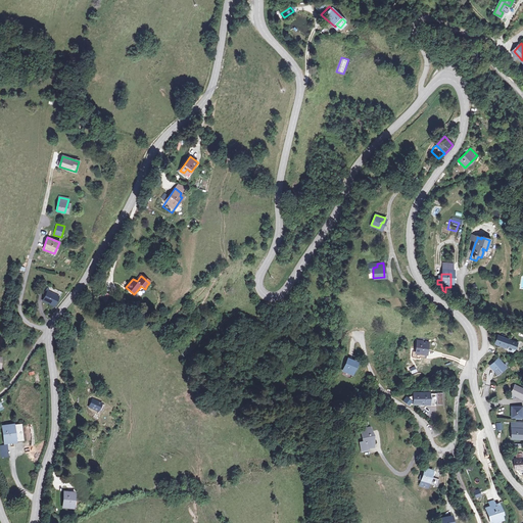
[(58,296),(48,292),(43,301),(54,305),(58,296)]
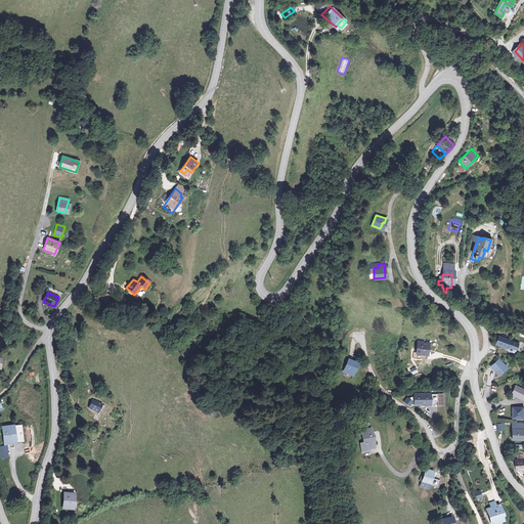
[(497,342),(508,346),(511,340),(500,336),(497,342)]
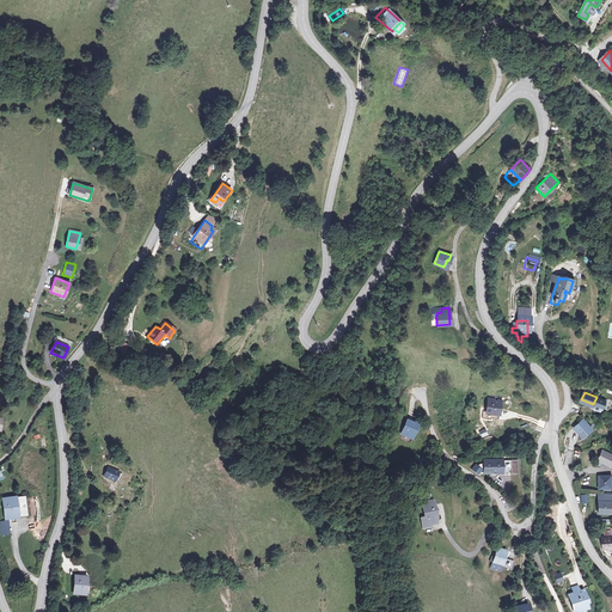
[(593,404),(593,409),(601,412),(605,404),(606,402),(597,397),(593,404)]
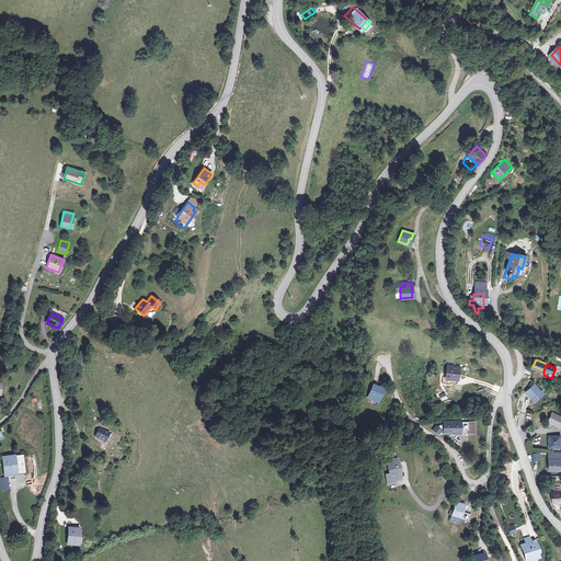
[(460,367),(448,365),(446,376),(443,376),(442,381),(449,384),(449,381),(450,377),(458,379),(460,367)]
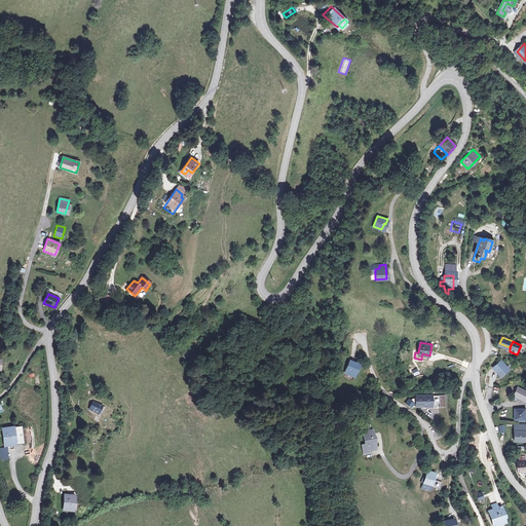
[(509,370),(501,362),(495,369),(501,376),(509,370)]
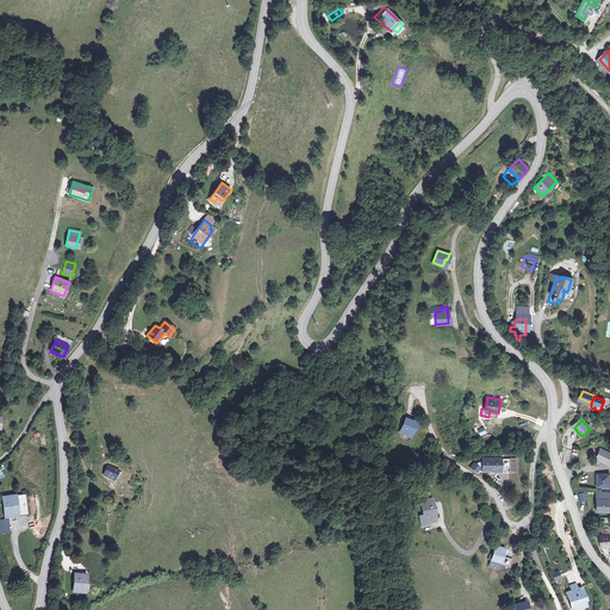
[(415,422),(409,421),(405,433),(417,436),(421,424),(415,422)]
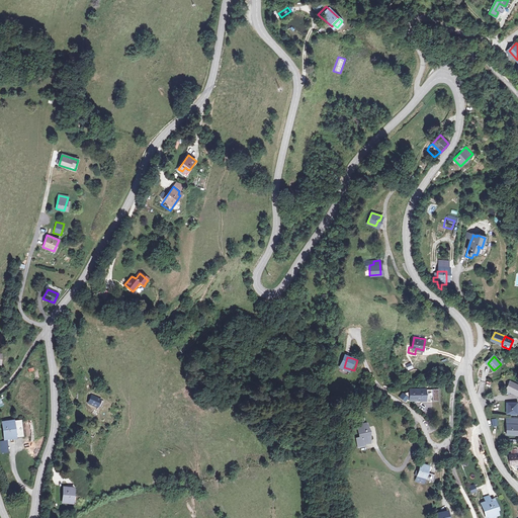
[(517,384),(510,380),(506,390),(517,395),(517,384)]
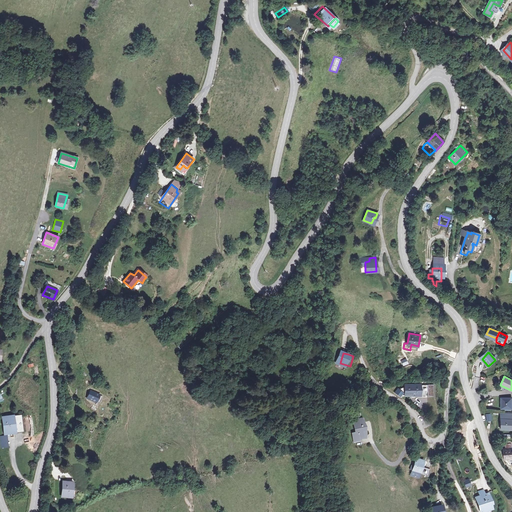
[(422,386),(406,386),(406,388),(406,393),(406,397),(422,397),(422,386)]
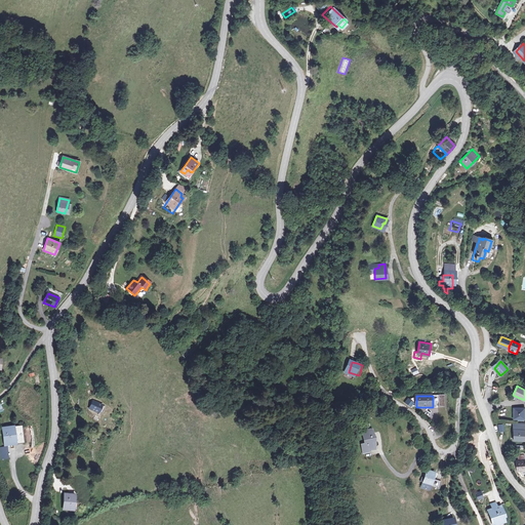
[(415,403),(416,403),(416,398),(415,398),(409,400),(406,404),(411,407),(415,403)]
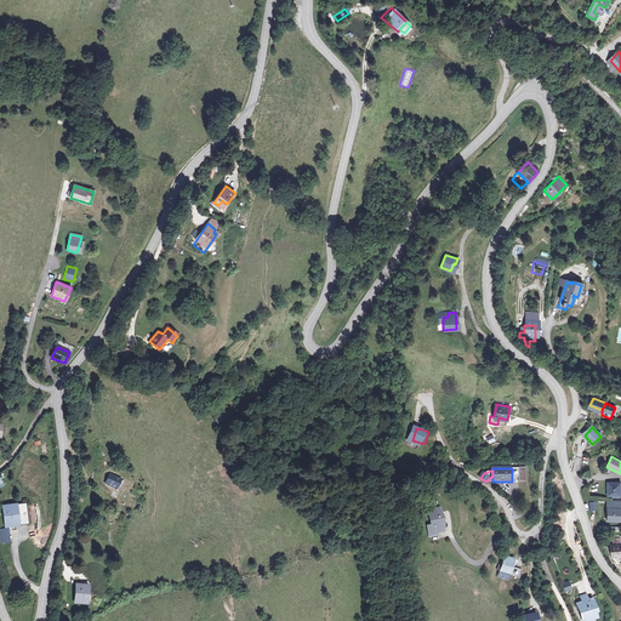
[(119,480),(109,476),(106,482),(117,486),(119,480)]
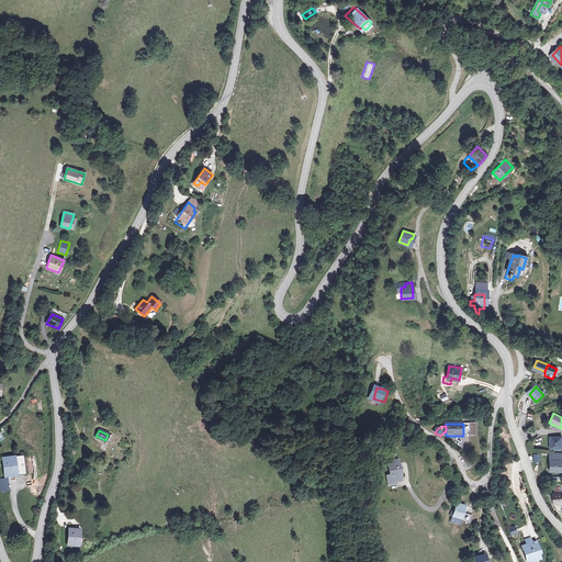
[(554,437),(549,437),(550,448),(561,448),(561,446),(561,436),(554,437)]
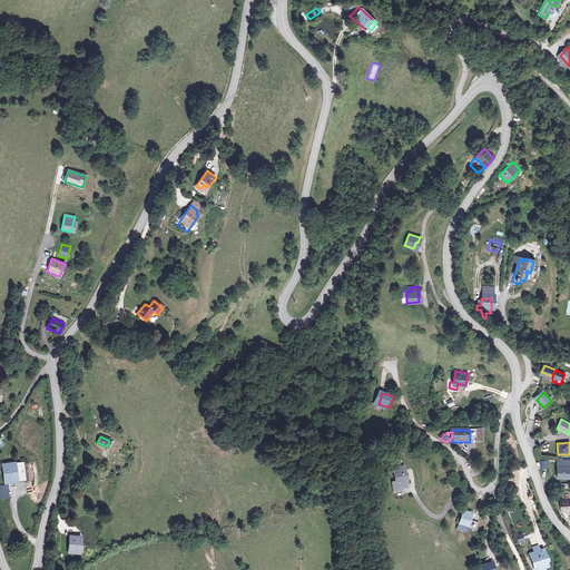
[(569,460),(557,462),(558,479),(569,478),(569,460)]
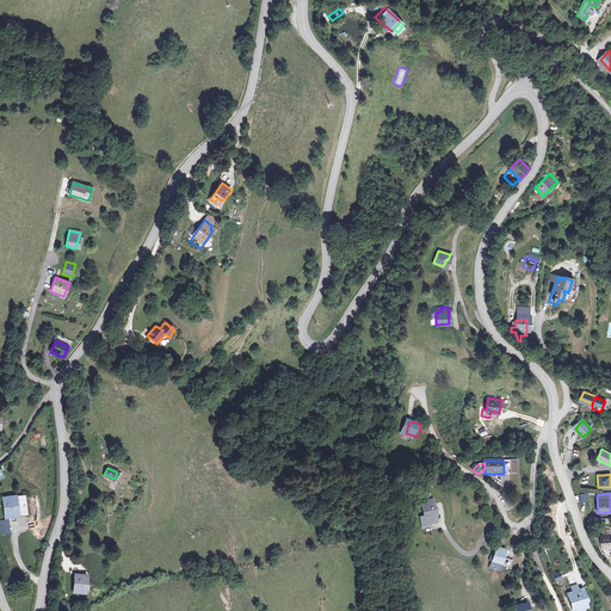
[(26,495),(16,497),(19,516),(19,518),(30,516),(26,495)]
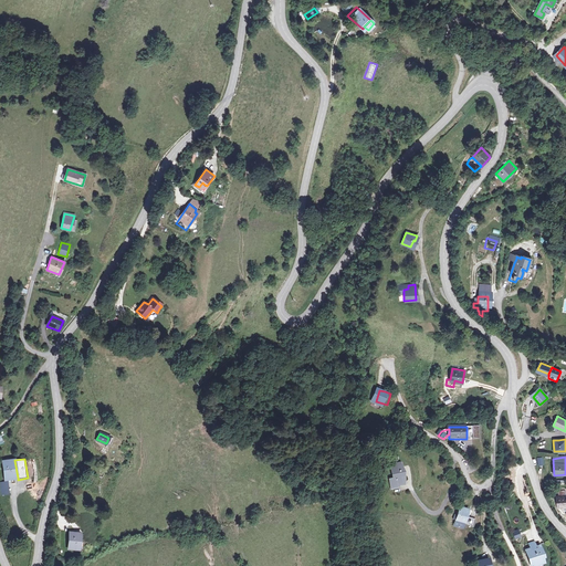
[(14,460),(3,462),(7,480),(18,478),(14,460)]
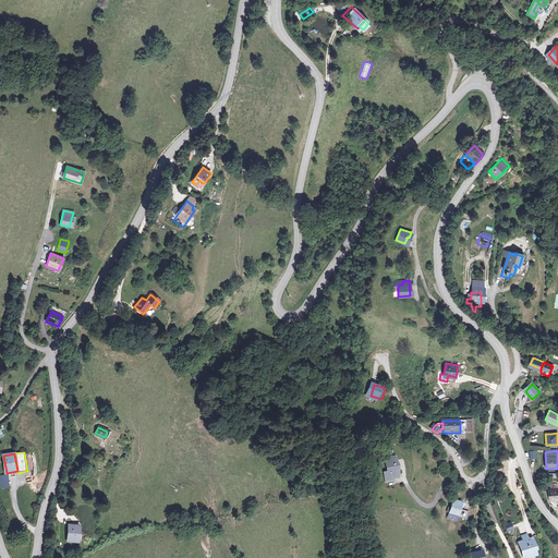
[(386,462),(387,472),(383,473),(385,483),(392,482),(392,480),(391,477),(398,476),(397,472),(398,472),(397,461),(396,461),(386,462)]
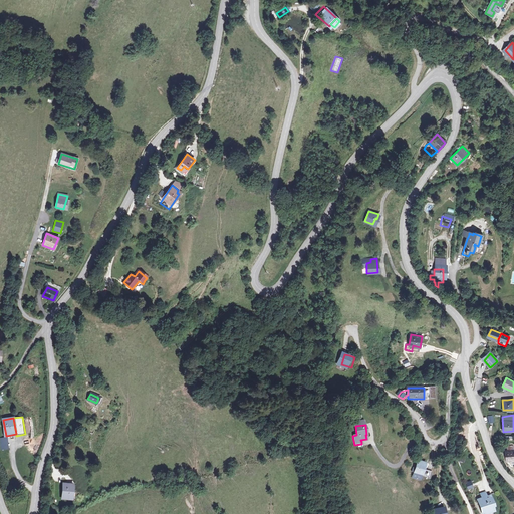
[(1,440),(2,450),(9,449),(7,439),(1,440)]
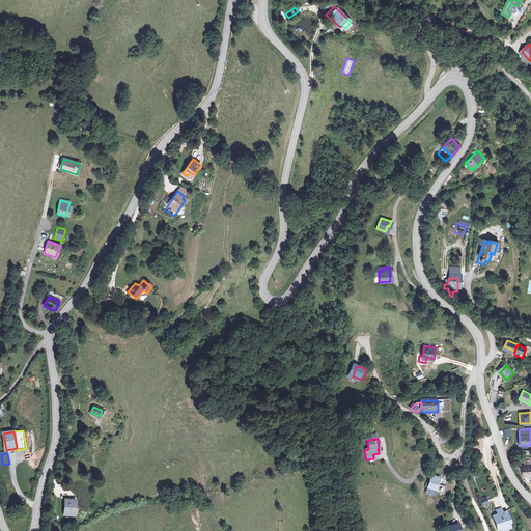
[(429,474),(424,493),(434,495),(436,491),(438,483),(439,476),(429,474)]
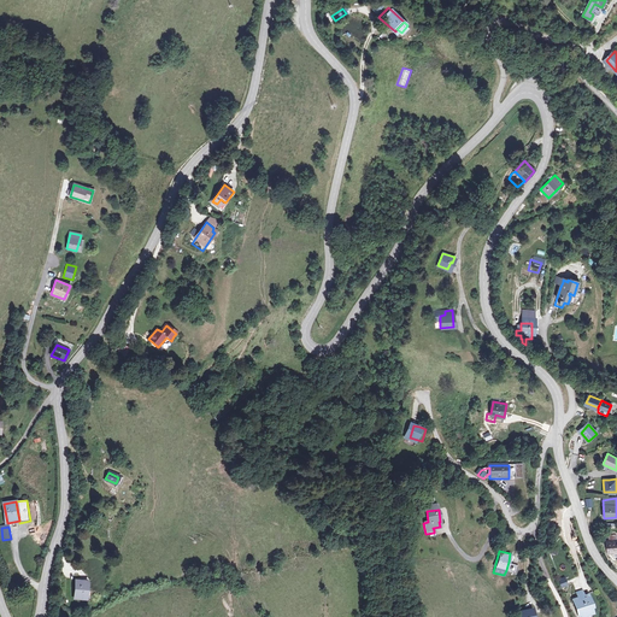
[(509,562),(506,570),(516,573),(518,564),(509,562)]
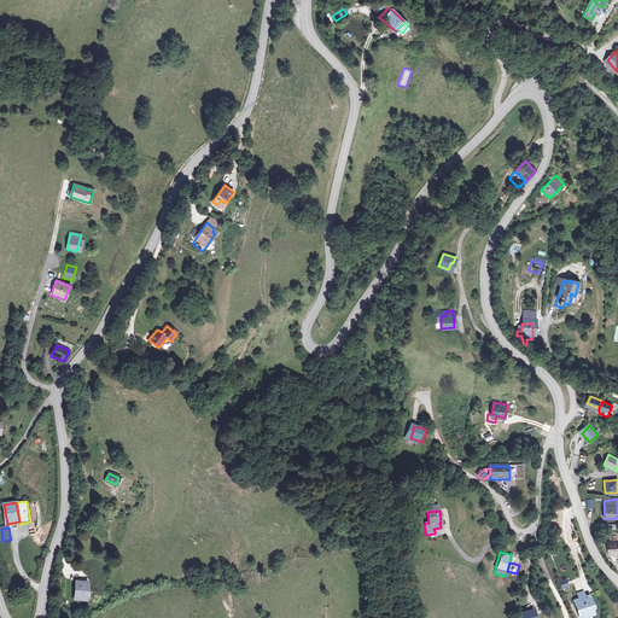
[(89,582),(79,581),(77,598),(88,598),(89,582)]
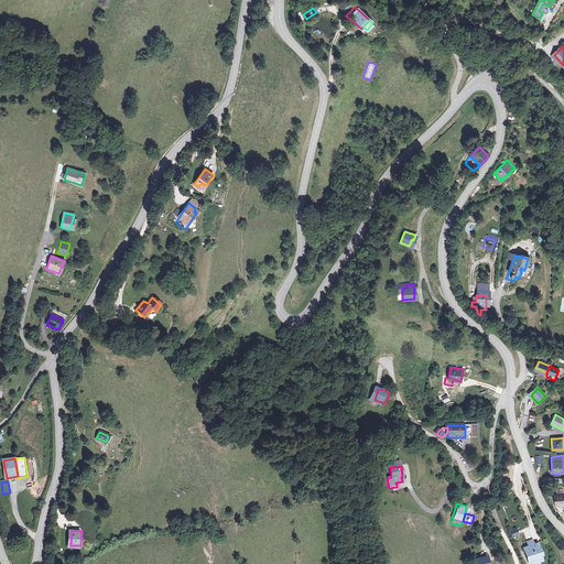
[(528,546),(523,549),(528,563),(530,563),(541,561),(539,556),(541,555),(537,543),(533,544),(531,545),(530,543),(528,544),(528,546)]
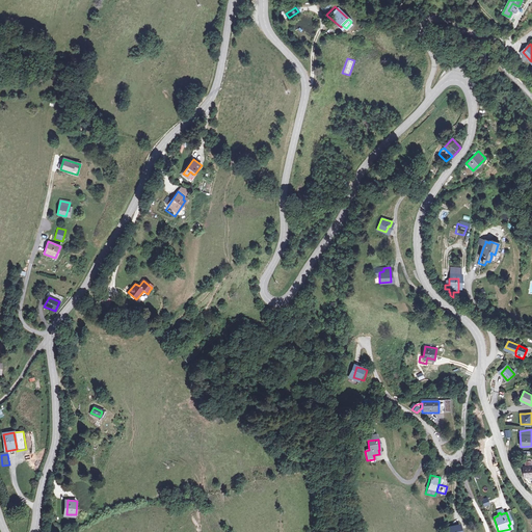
[(459,531),(458,523),(448,525),(448,531),(459,531)]
